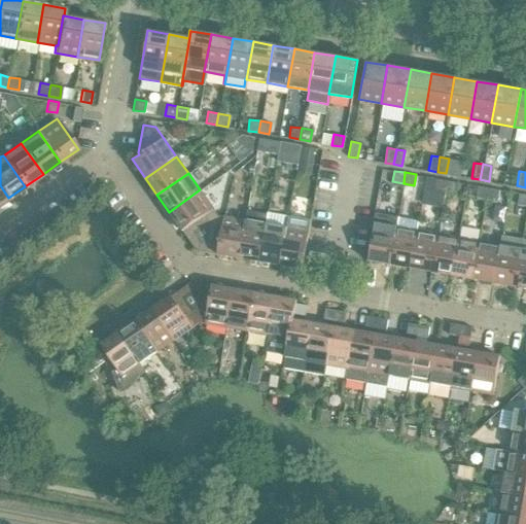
[(445,190),(446,179),(435,178),(433,188),(445,190)]
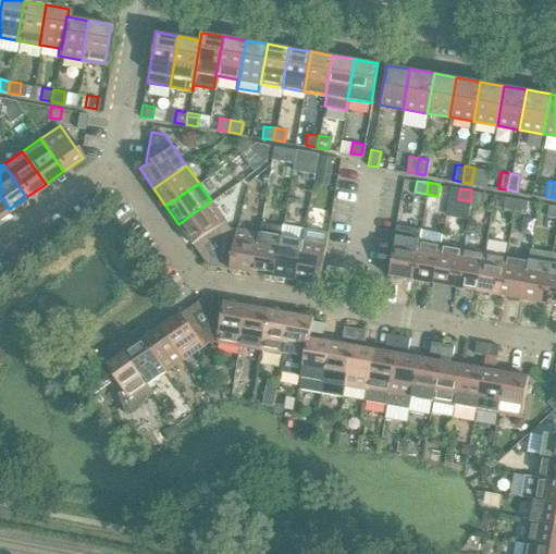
[(481,204),(483,192),(471,189),(470,201),(481,204)]
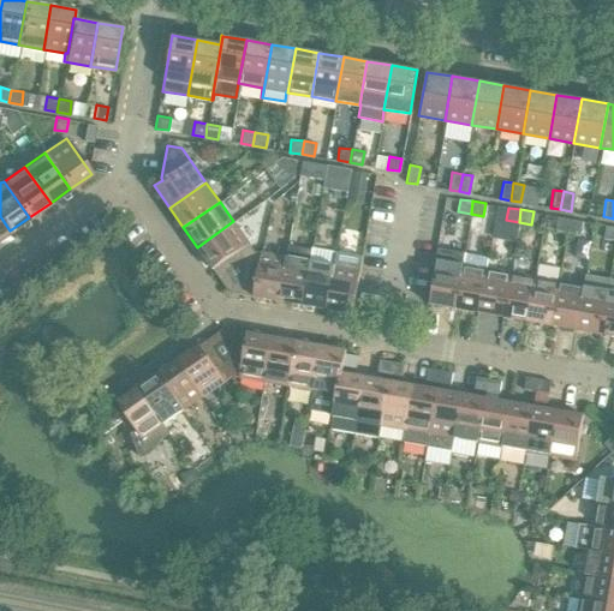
[(0,237),(10,231),(0,216),(0,237)]
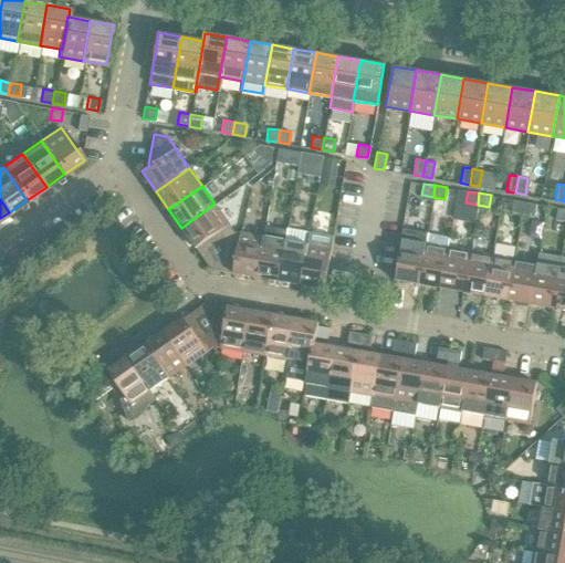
[(522,212),(524,200),(512,199),(510,211),(522,212)]
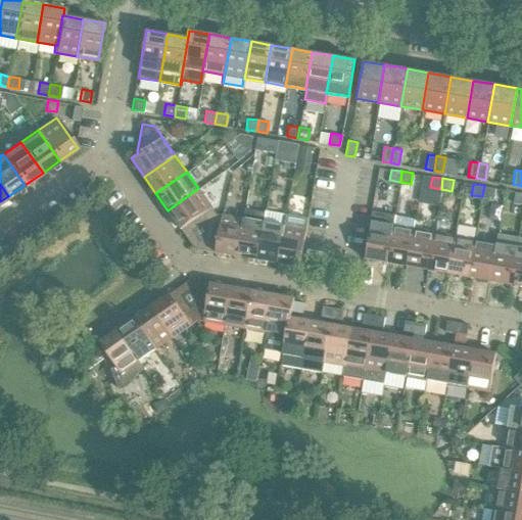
[(492,198),(494,187),(484,185),(482,196),(492,198)]
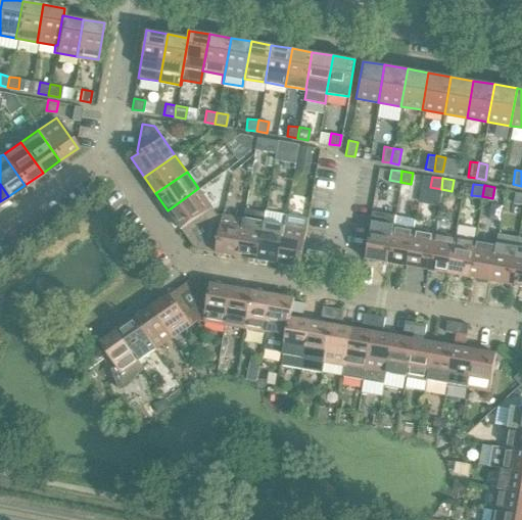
[(209,218),(216,213),(198,188),(168,210),(180,228),(200,214),(205,220),(209,218)]
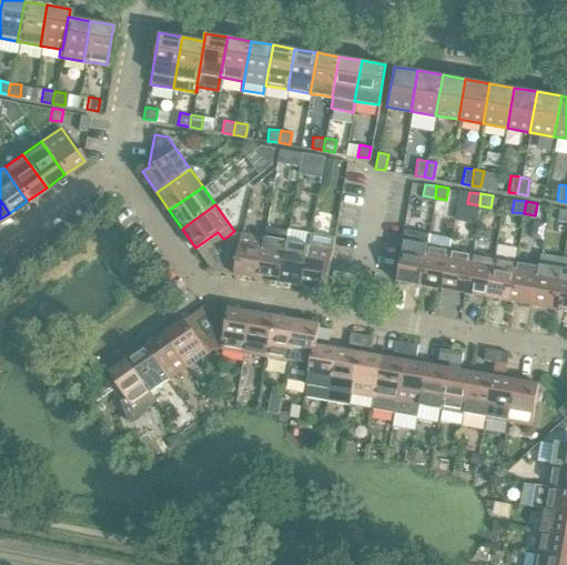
[(566,221),(566,209),(559,208),(557,220),(566,221)]
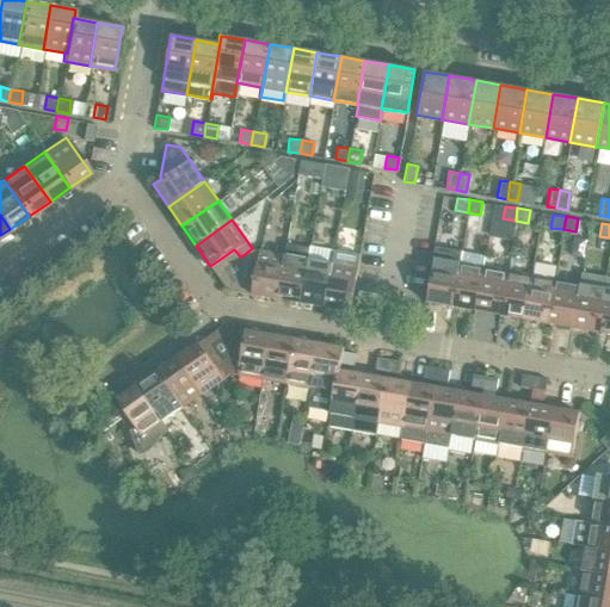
[(300,302),(309,247),(287,243),(284,254),(276,297),(300,302)]
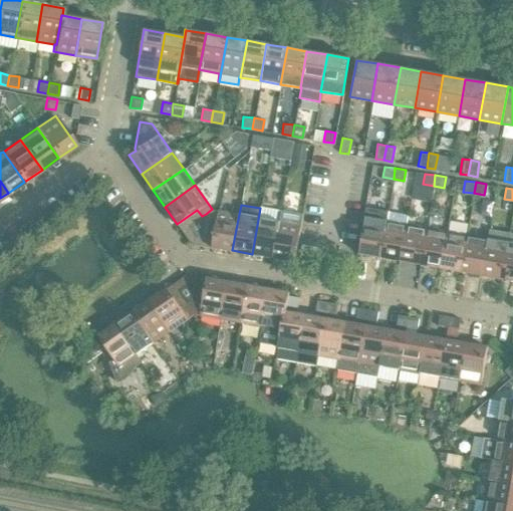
[(272,257),(281,210),(261,206),(260,208),(252,254),(272,257)]
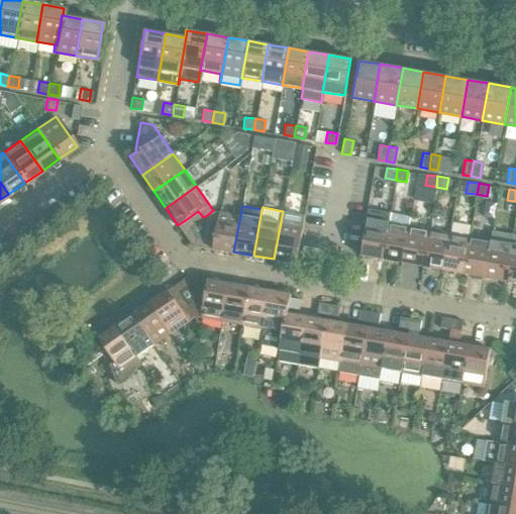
[(382,259),(390,211),(367,207),(365,218),(367,219),(360,254),(382,259)]
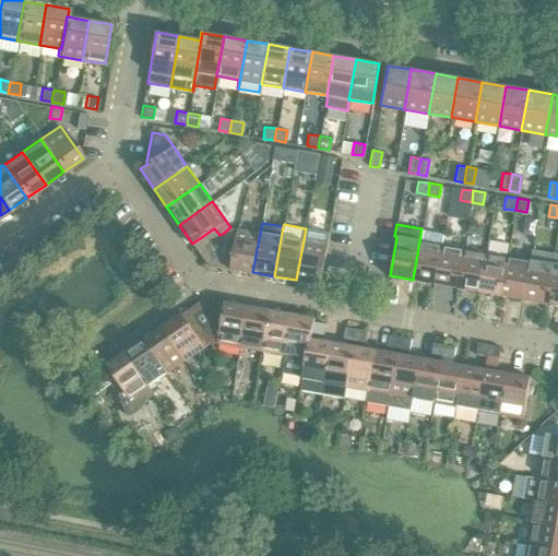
[(229,269),(252,272),(260,233),(230,227),(224,233),(227,236),(226,240),(234,241),(229,269)]
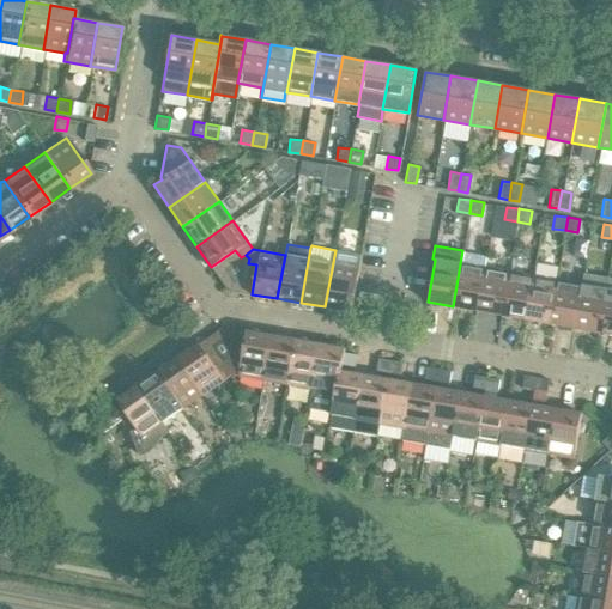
[(232,280),(225,269),(241,257),(235,250),(211,267),(226,290),(232,280)]
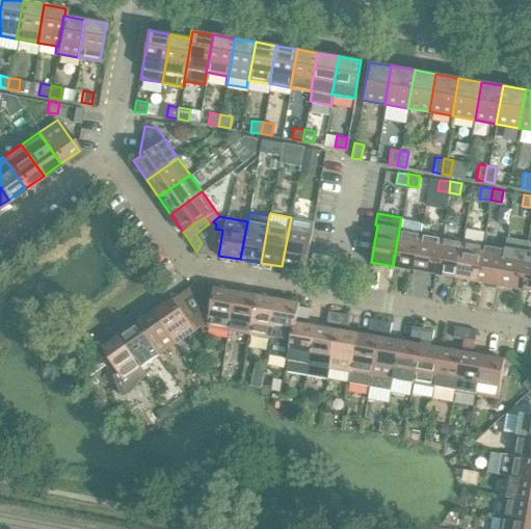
[(303,270),(311,233),(313,220),(291,217),(282,266),(303,270)]
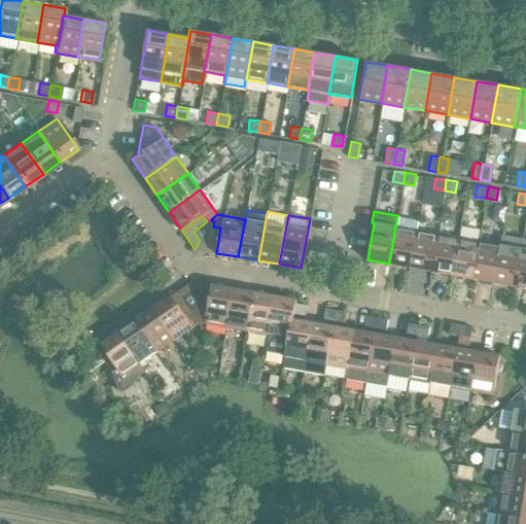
[(418,219),(397,215),(389,264),(410,267),(416,230),(418,219)]
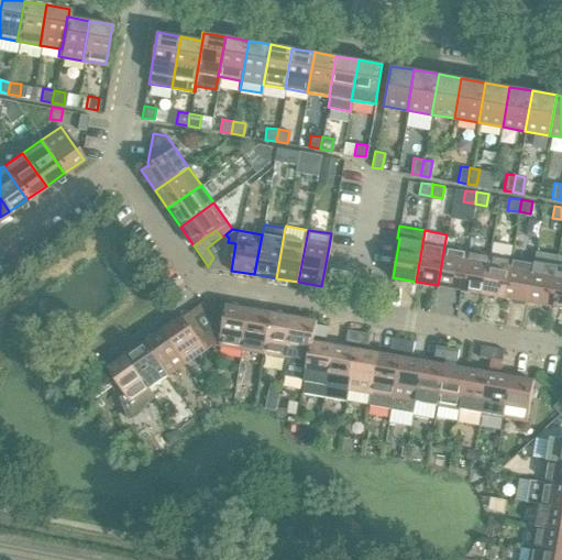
[(482,293),(489,253),(491,244),(469,240),(466,250),(460,289),(482,293)]
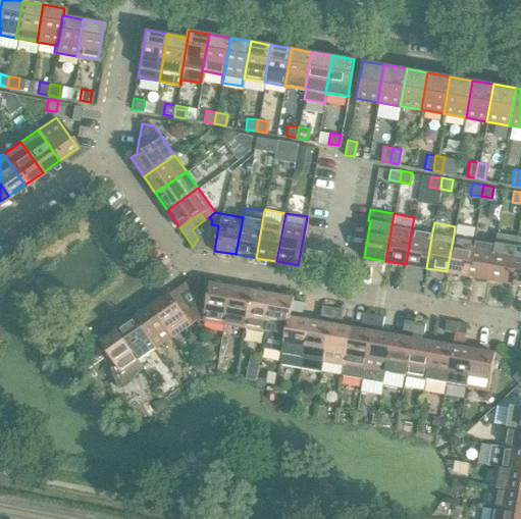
[(214,251),(218,225),(211,224),(206,223),(202,248),(214,251)]
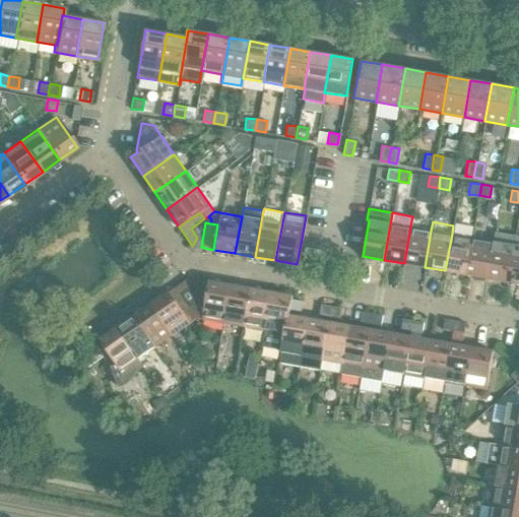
[(425,267),(431,231),(410,227),(404,263),(425,267)]
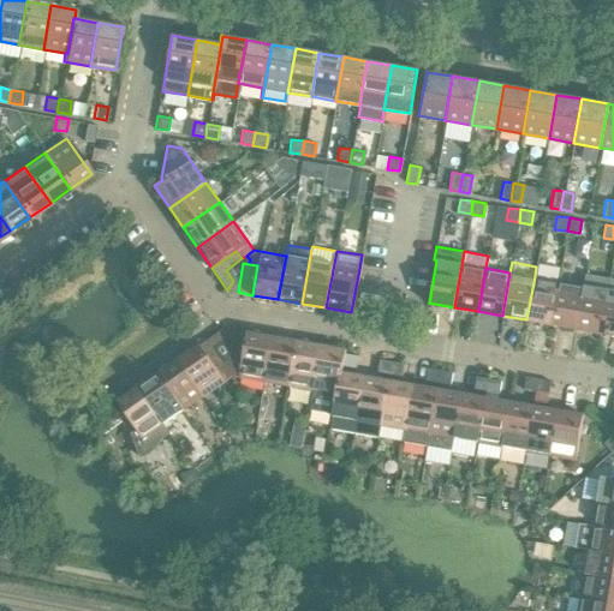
[(550,324),(558,281),(535,276),(526,319),(550,324)]
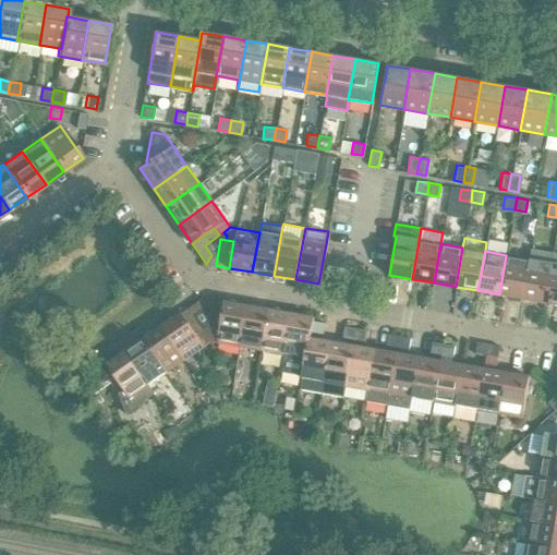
[(521,298),(529,258),(506,255),(499,294),(521,298)]
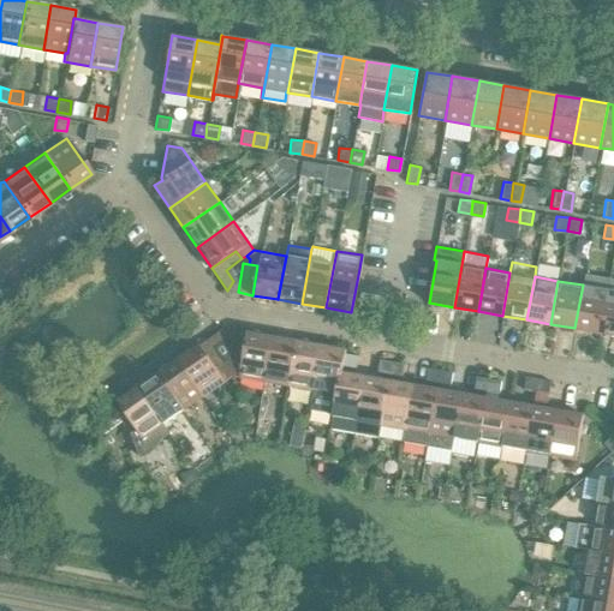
[(600,333),(607,289),(583,285),(574,328),(600,333)]
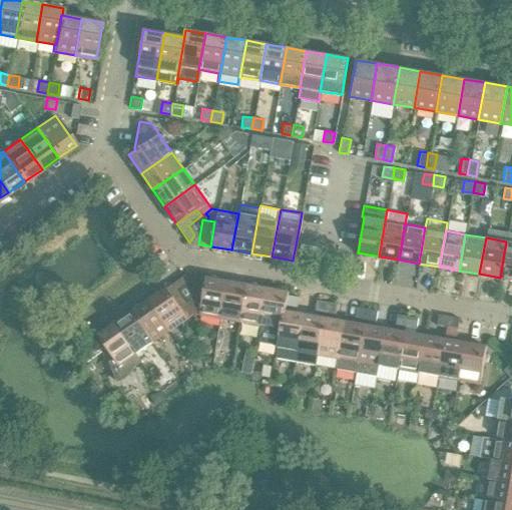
[(511,280),(511,241),(506,241),(500,278),(511,280)]
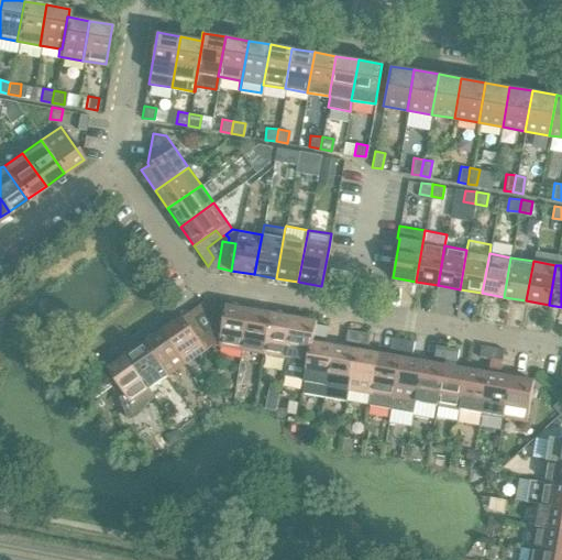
[(197,337),(205,332),(194,318),(205,310),(202,300),(182,315),(197,337)]
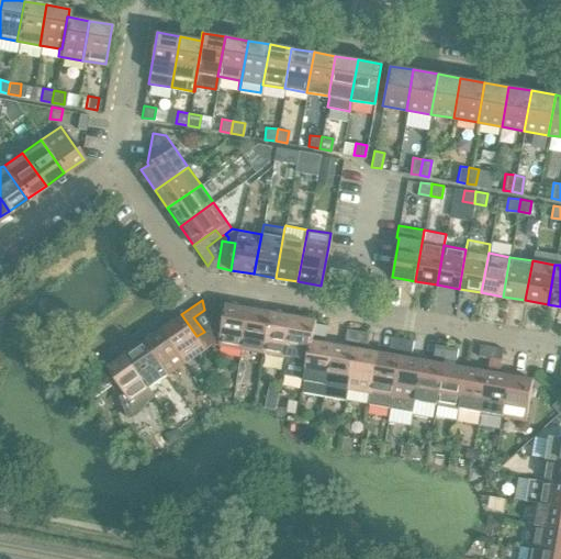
[(212,328),(220,330),(224,304),(211,301),(206,327),(212,328)]
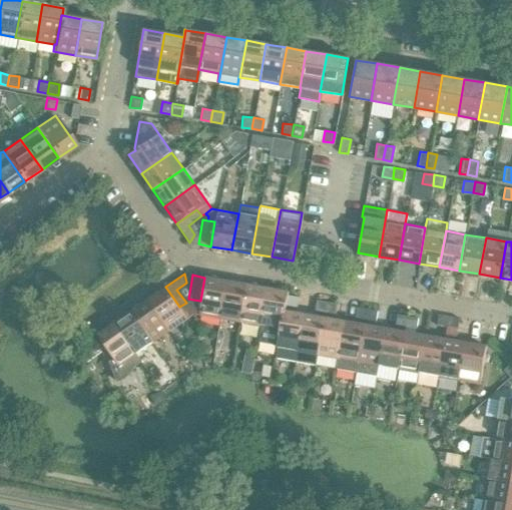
[(192,313),(219,318),(226,281),(204,278),(200,301),(193,300),(192,305),(189,307),(188,307),(192,313)]
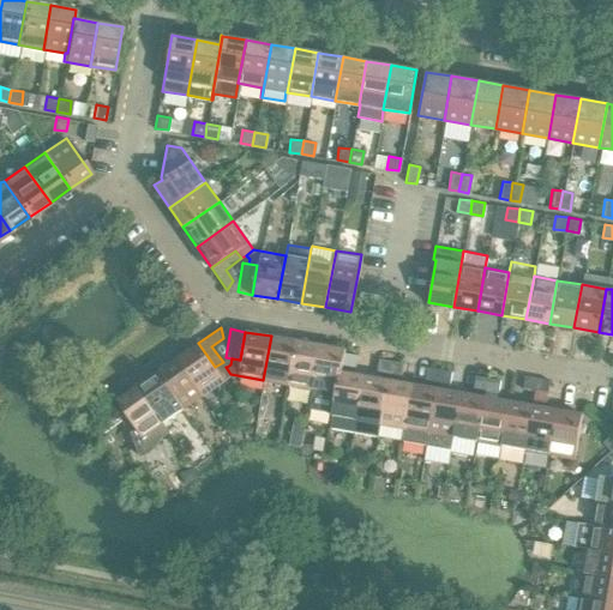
[(287,384),(294,340),(271,336),(263,380),(287,384)]
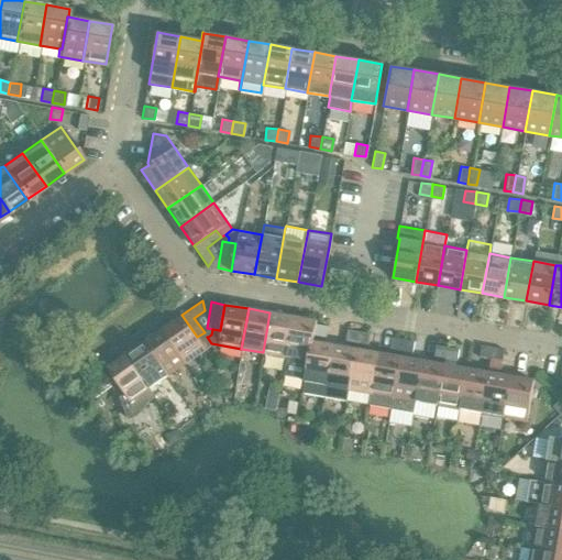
[(285,357),(291,316),(270,313),(263,352),(285,357)]
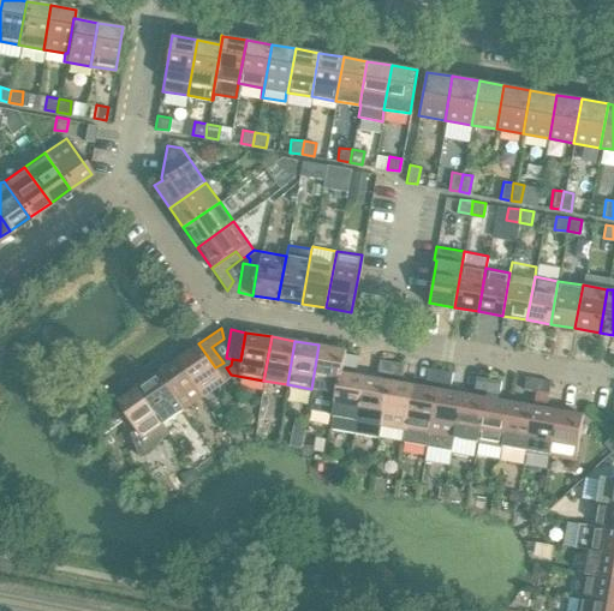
[(177,359),(203,395),(231,375),(226,367),(227,367),(224,363),(215,367),(198,343),(177,359)]
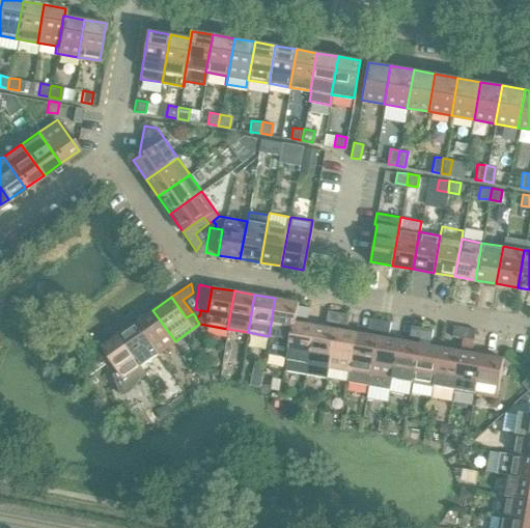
[(286,359),(297,302),(275,298),(269,336),(288,339),(285,359),(286,359)]
